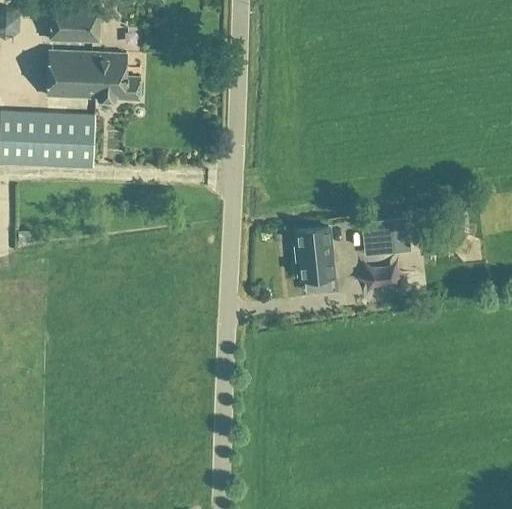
[(99,45),(100,9),(50,7),(49,43),(99,45)]
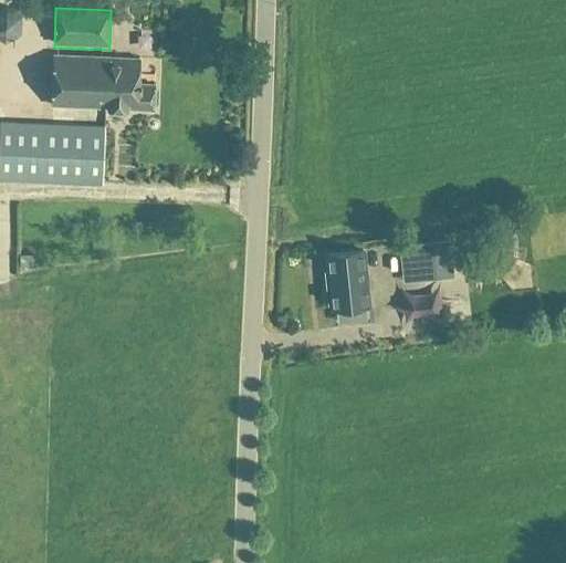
[(94,110),(105,110),(108,110),(108,112),(128,113),(128,111),(153,112),(154,87),(139,86),(142,61),(55,56),(53,107),(94,110)]
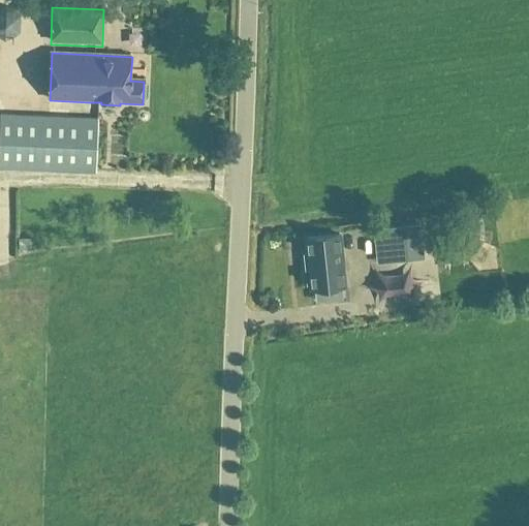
[(99,119),(0,115),(0,171),(97,175),(99,119)]
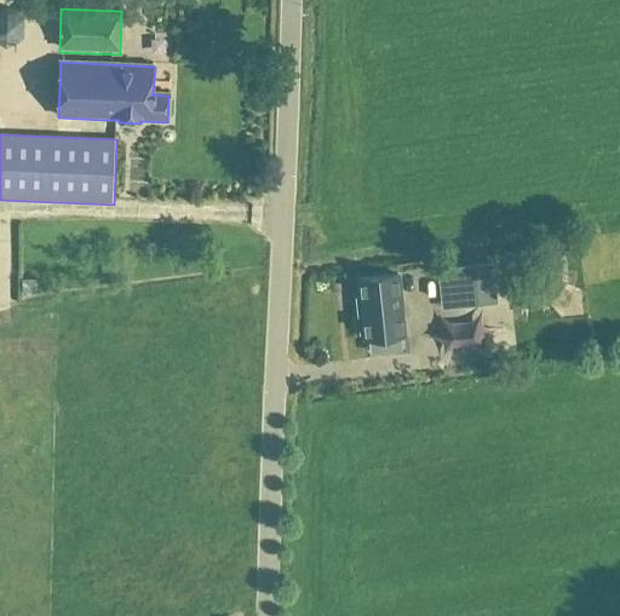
[(472,268),(438,271),(443,310),(477,306),(472,268)]
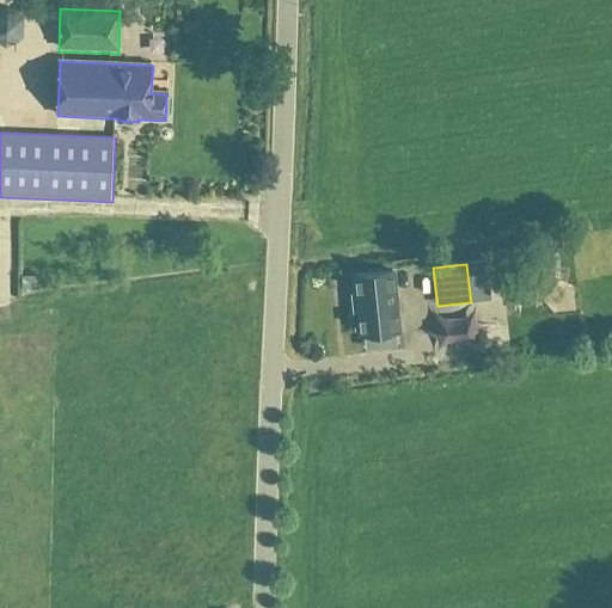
[(393,332),(398,332),(392,272),(354,276),(356,296),(357,311),(353,312),(355,332),(360,331),(360,336),(365,336),(393,332)]
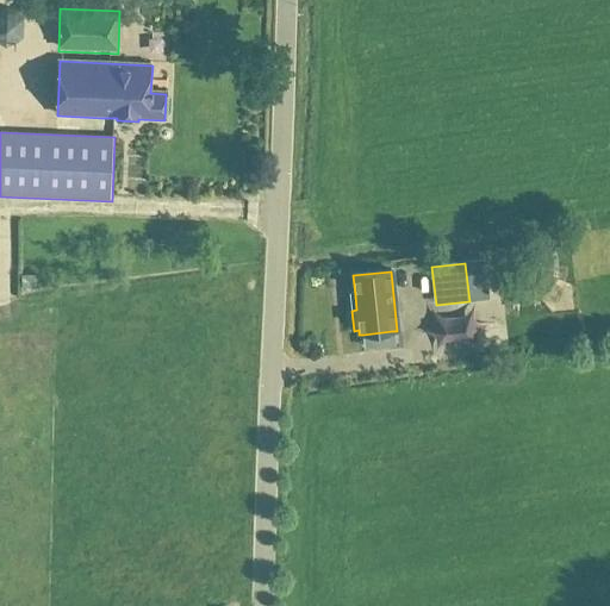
[(398,370),(397,337),(340,338),(340,372),(398,370)]
